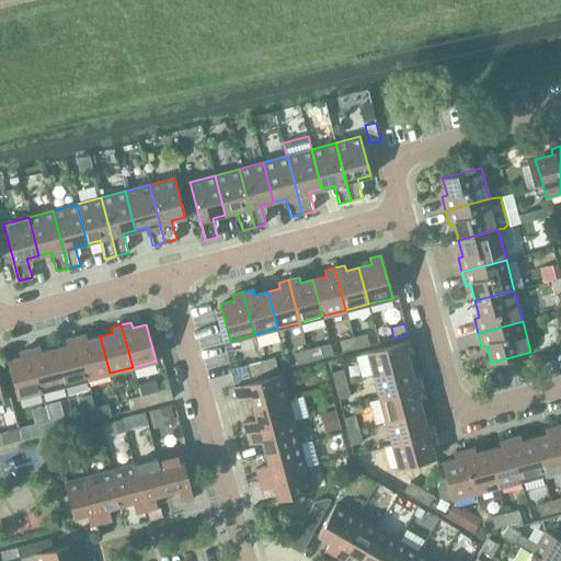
[(366,333),(353,338),(356,348),(369,345),(366,333)]
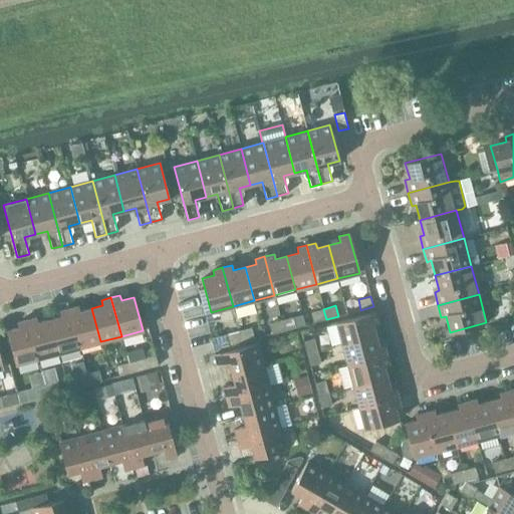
[(78,306),(69,308),(79,347),(100,341),(91,308),(79,311),(78,306)]
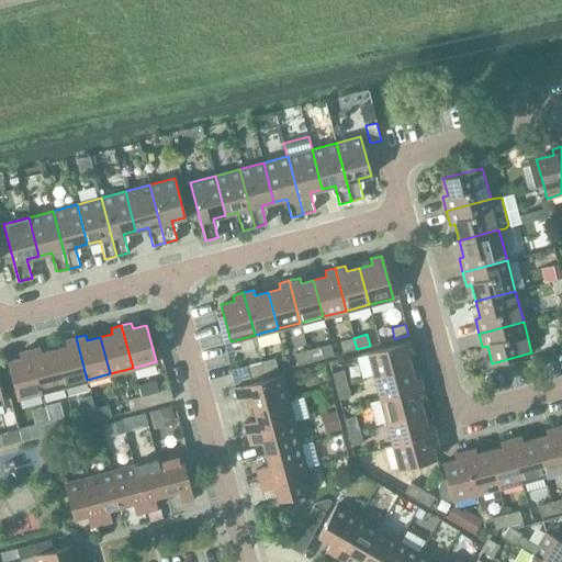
[(67,346),(54,349),(64,386),(87,380),(76,337),(65,340),(67,346)]
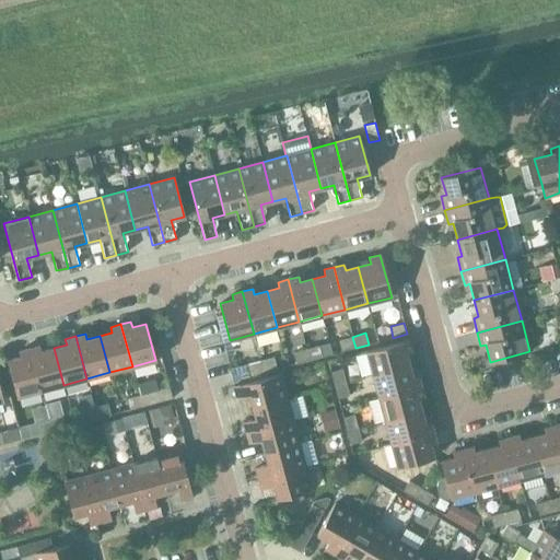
[(356,348),(352,337),(338,340),(341,351),(356,348)]
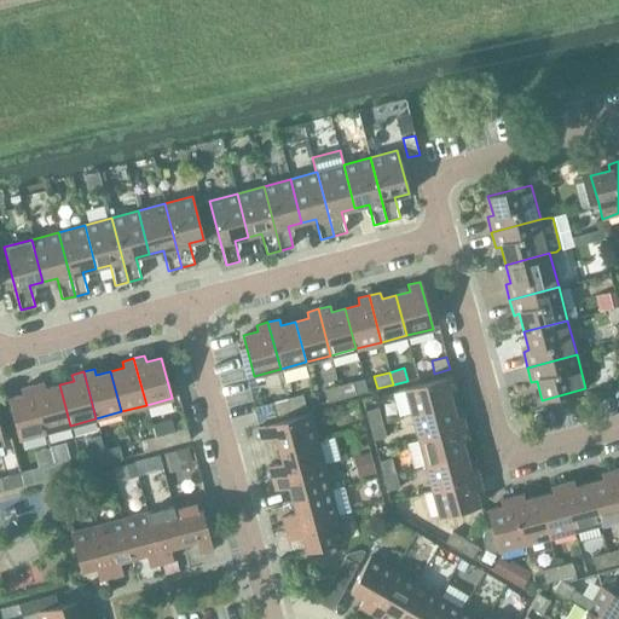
[(404,388),(411,415),(452,404),(449,389),(455,388),(451,376),(404,388)]
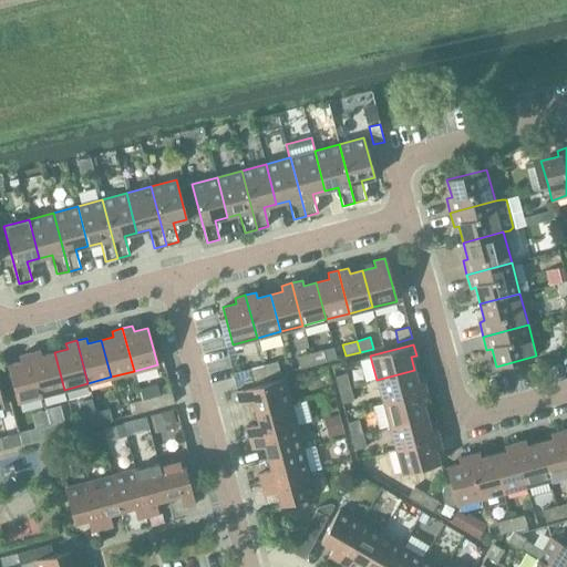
[(40,350),(30,352),(41,395),(64,390),(54,352),(41,356),(40,350)]
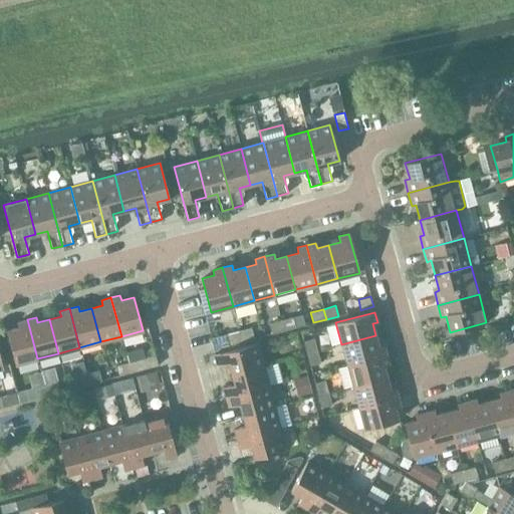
[(293,317),(281,320),(284,330),(296,327),(293,317)]
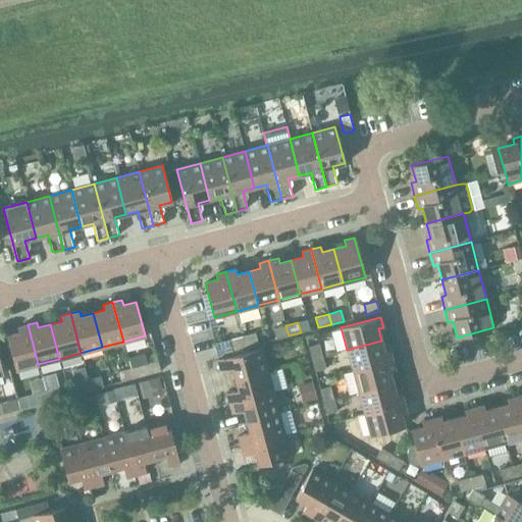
[(38,364),(28,324),(17,327),(19,332),(6,335),(15,370),(38,364)]
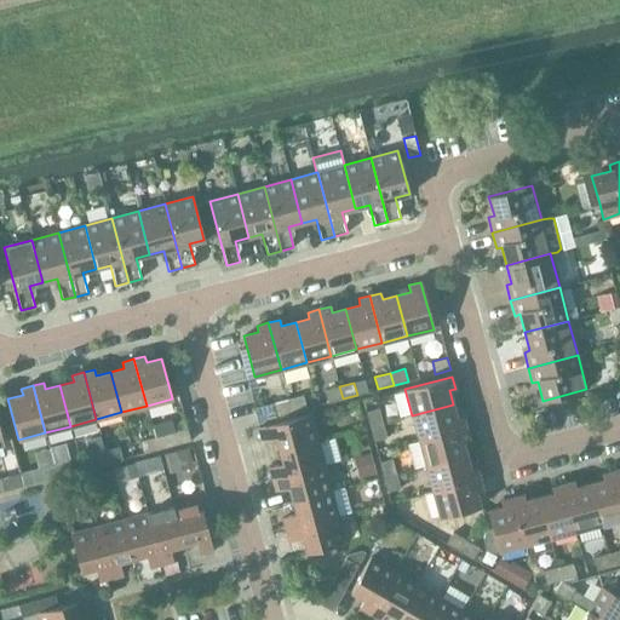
[(343,399),(339,386),(325,390),(327,402),(343,399)]
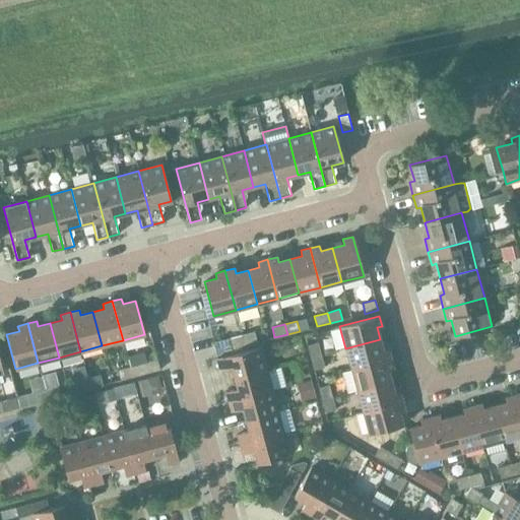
[(254,332),(242,335),(245,345),(257,342),(254,332)]
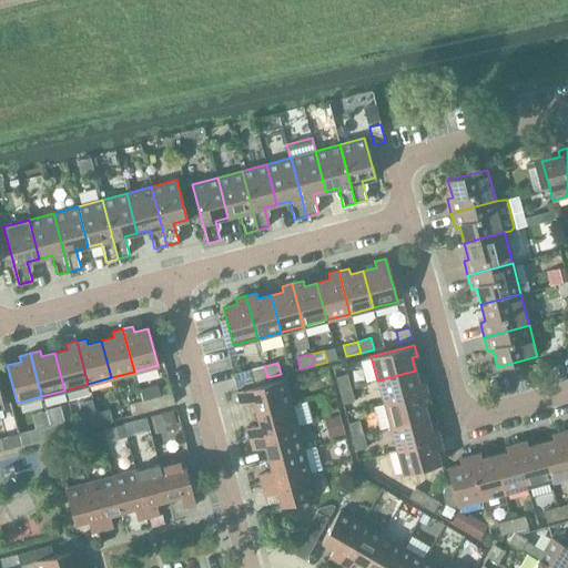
[(267,377),(264,366),(251,369),(254,382),(267,377)]
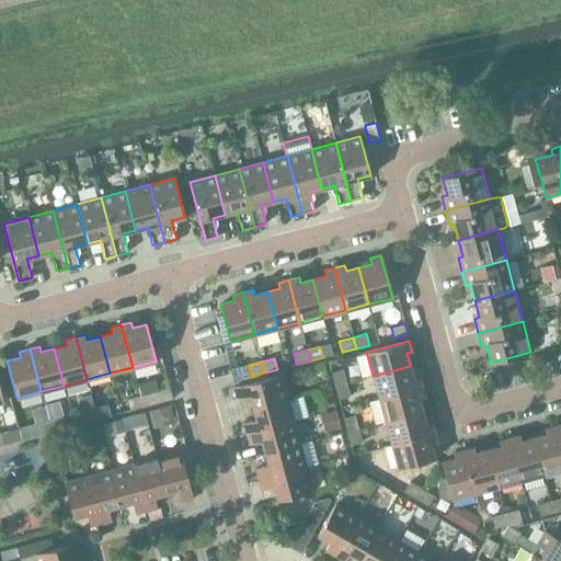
[(373,376),(379,399),(422,387),(419,377),(413,378),(410,366),(373,376)]
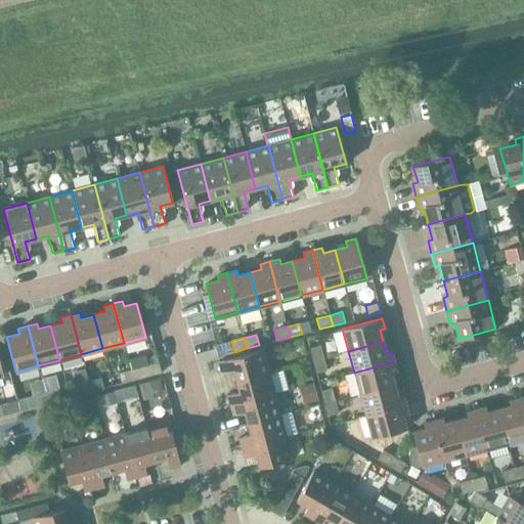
[(309,348),(312,360),(323,357),(320,345),(309,348)]
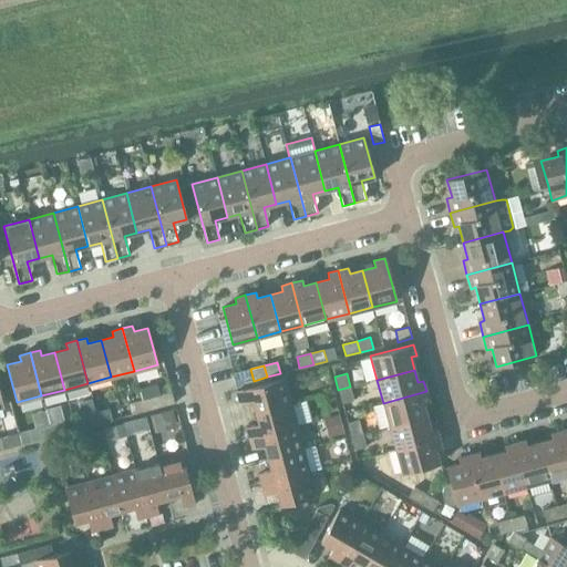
[(251,400),(255,412),(290,402),(285,378),(236,391),(239,403),(251,400)]
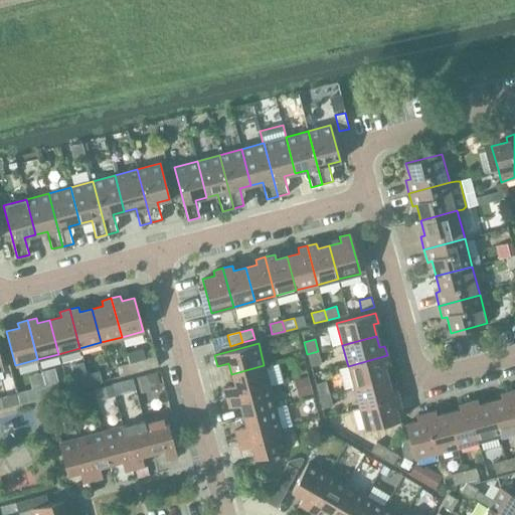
[(318,351),(307,354),(311,366),(321,363),(318,351)]
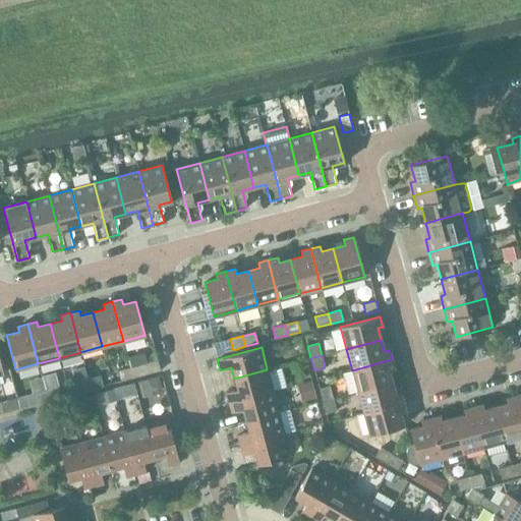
[(158,359),(129,366),(132,378),(160,370),(158,359)]
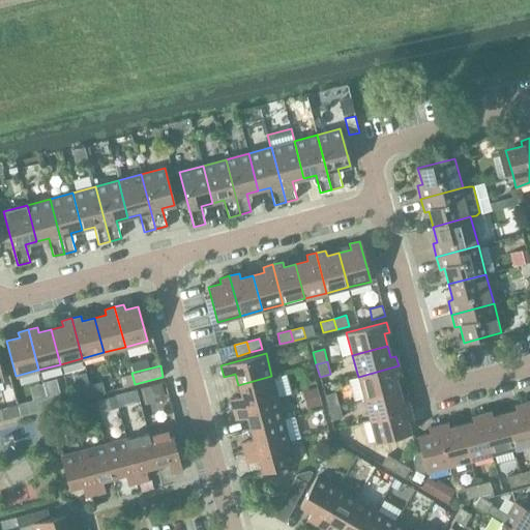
[(358,377),(363,398),(399,388),(395,377),(401,375),(399,365),(358,377)]
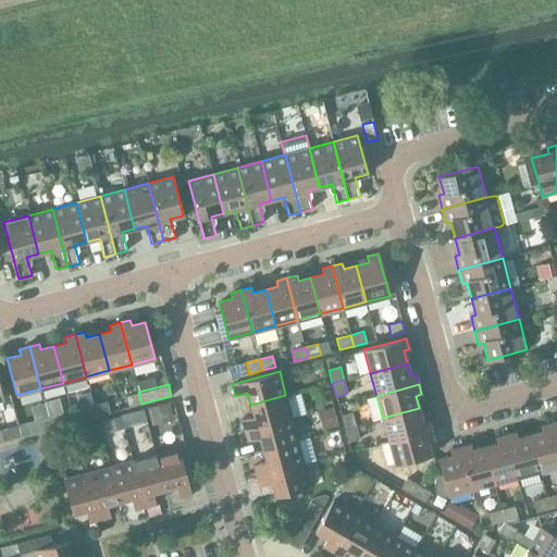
[(141,404),(138,392),(125,396),(128,407),(141,404)]
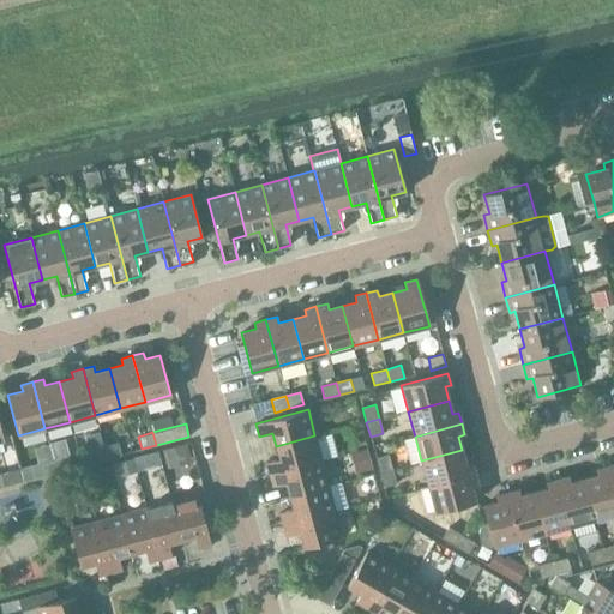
[(266,463),(270,475),(321,461),(314,435),(276,446),(280,459),(266,463)]
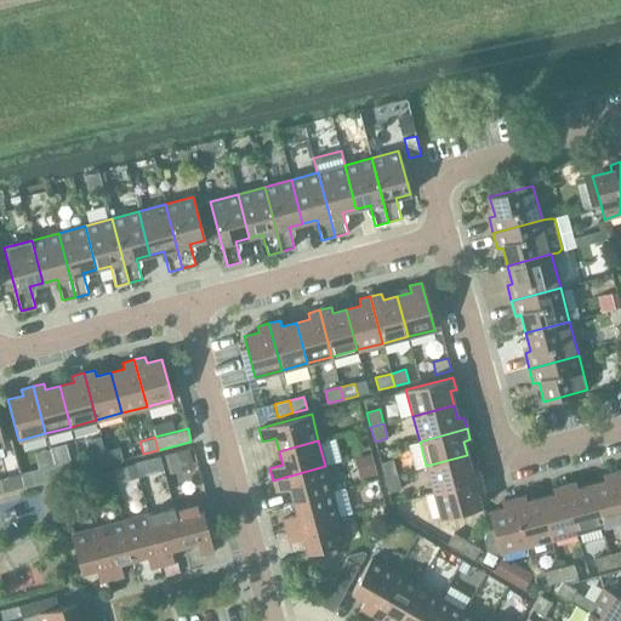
[(119,446),(104,451),(107,463),(123,460),(119,446)]
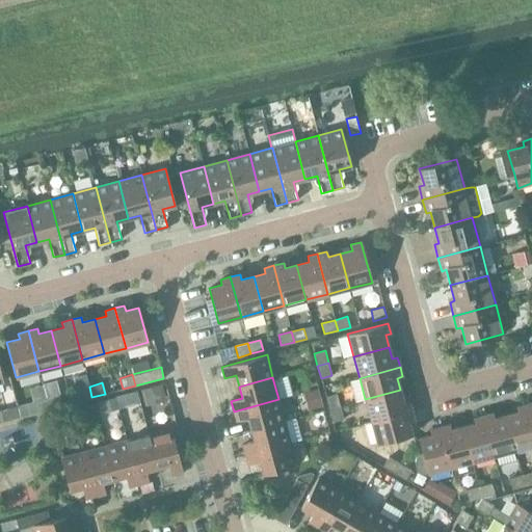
[(161,384),(140,390),(144,406),(165,400),(161,384)]
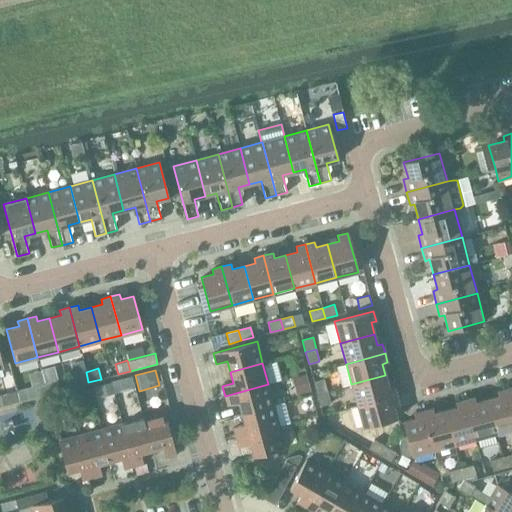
[(88,382),(86,372),(74,375),(77,385),(88,382)]
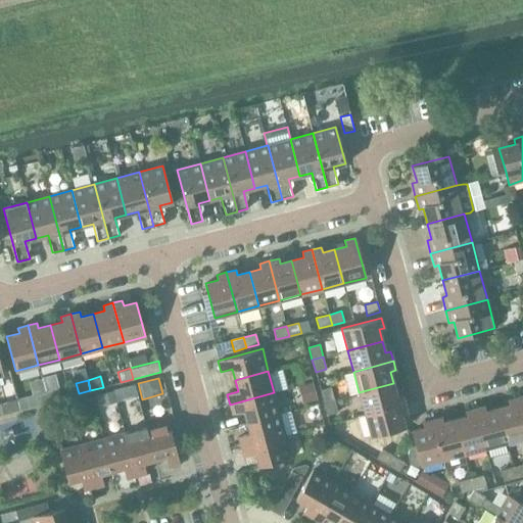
[(303,400),(319,396),(315,380),(299,384),(303,400)]
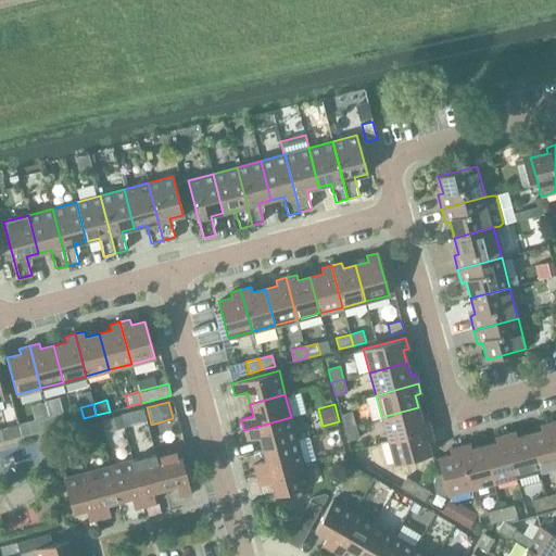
[(381,417),(388,440),(430,429),(427,419),(421,420),(418,407),(381,417)]
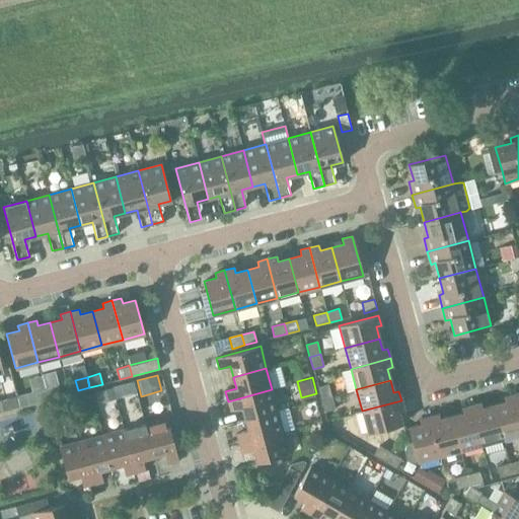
[(58,384),(45,388),(48,398),(60,395),(58,384)]
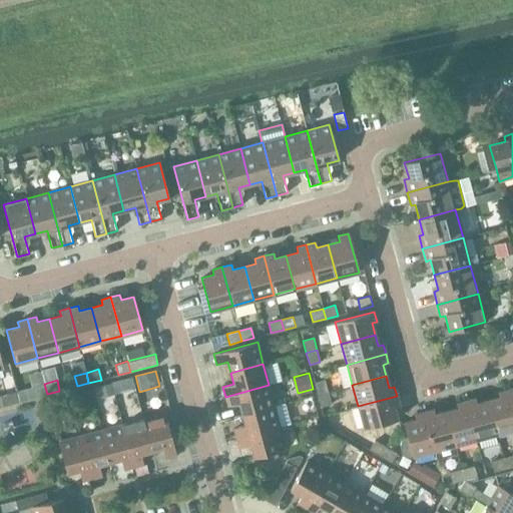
[(314,382),(318,395),(328,392),(325,380),(314,382)]
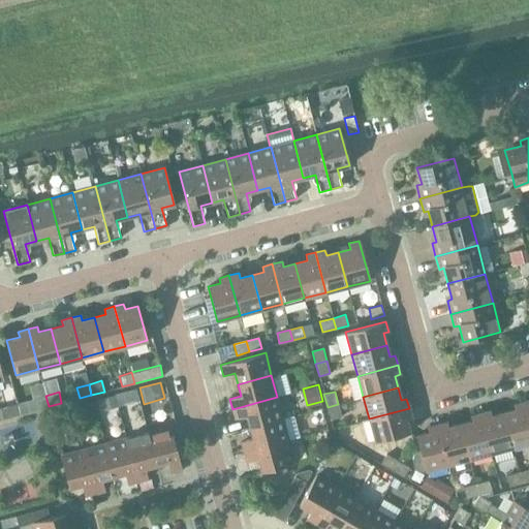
[(115,395),(118,406),(124,405),(122,393),(115,395)]
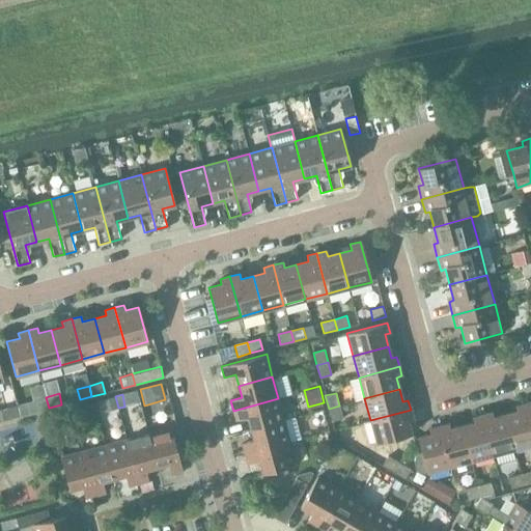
[(49,408),(46,397),(33,400),(36,412),(49,408)]
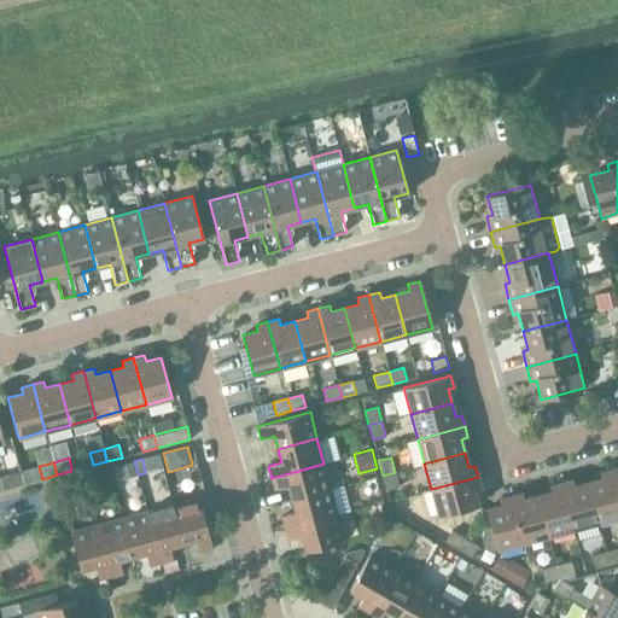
[(287,487),(291,500),(331,489),(324,464),(272,478),(274,490),(287,487)]
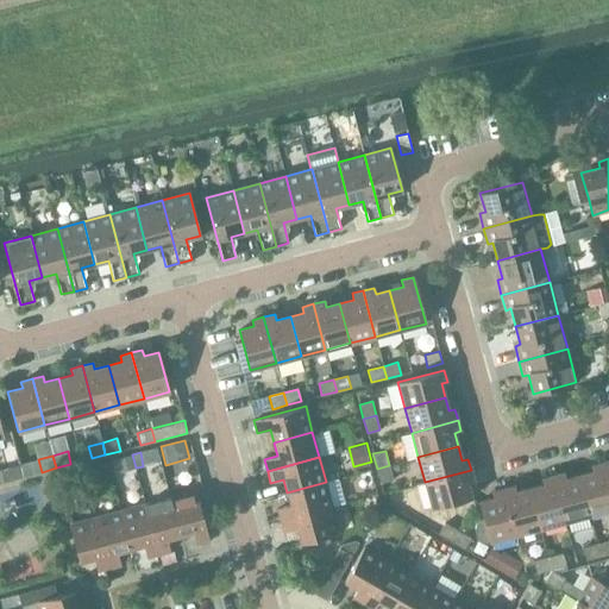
[(592,471),(579,475),(590,515),(608,509),(608,487),(602,463),(591,465),(592,471)]
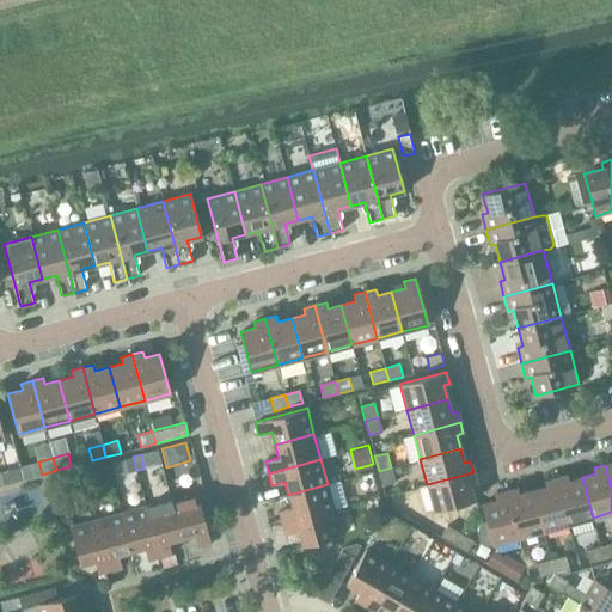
[(391,467),(379,471),(383,485),(395,482),(391,467)]
